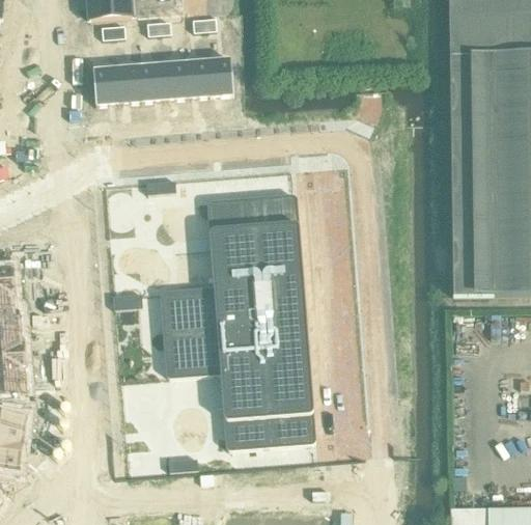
[(87,0),(89,19),(132,16),(131,0),(87,0)]
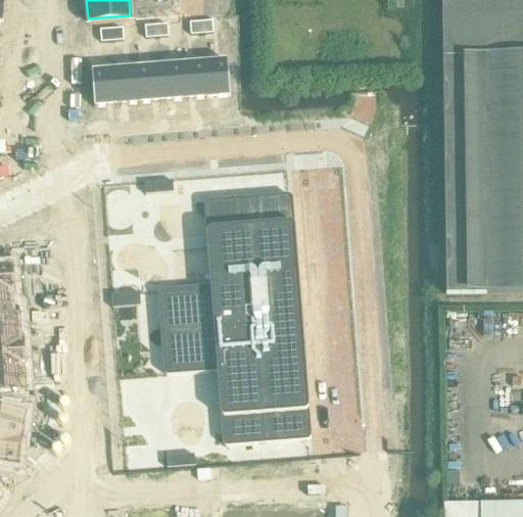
[(440,0),(442,53),(445,290),(522,289),(522,0),(440,0)]
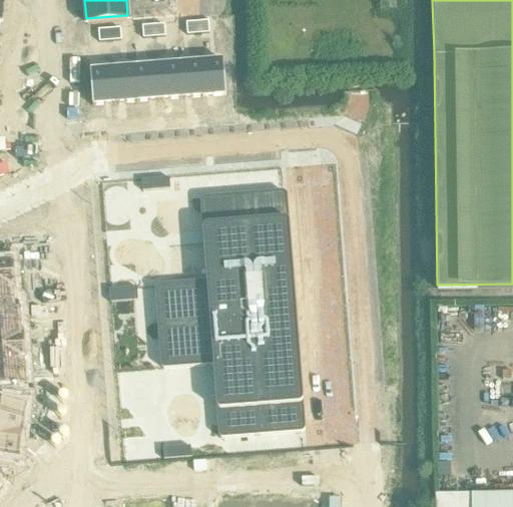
[(208,16),(196,17),(197,29),(208,28),(208,16)]
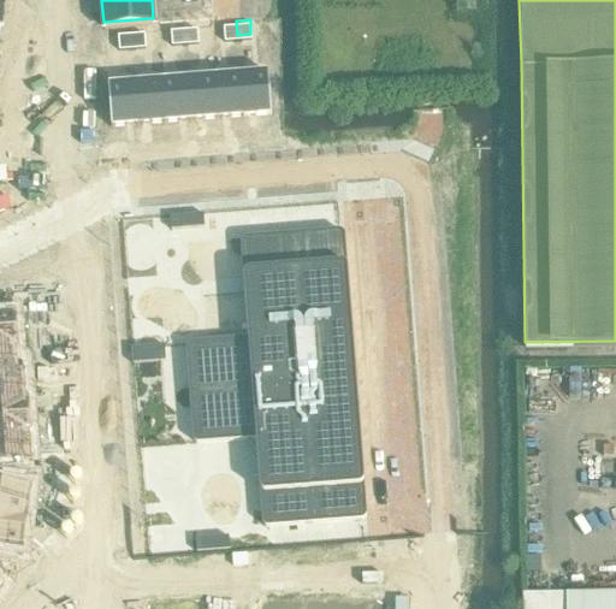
[(236,21),(223,22),(224,36),(237,35),(236,21)]
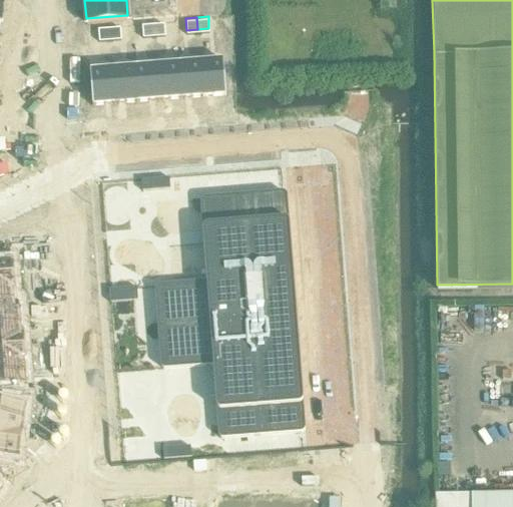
[(164,20),(153,21),(154,33),(165,32),(164,20)]
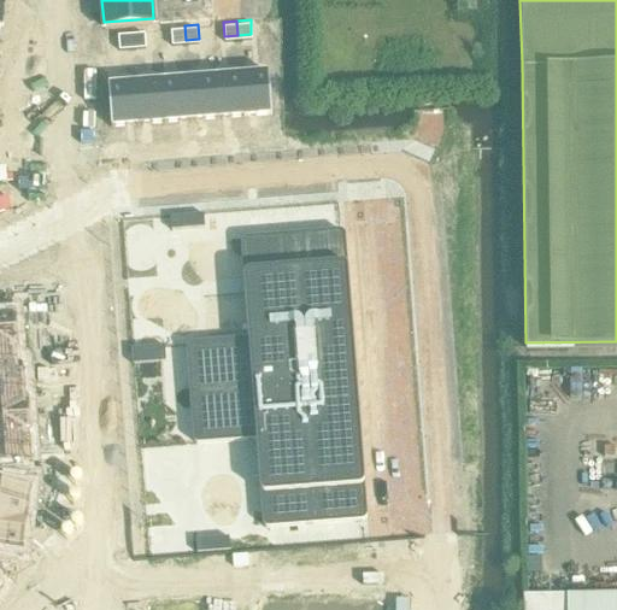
[(145,25),(131,27),(131,41),(146,40),(145,25)]
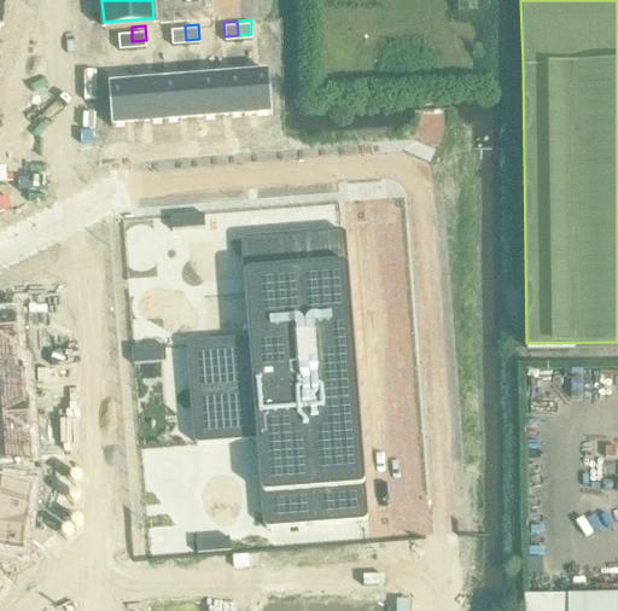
[(185,25),(170,25),(172,41),(186,40),(185,25)]
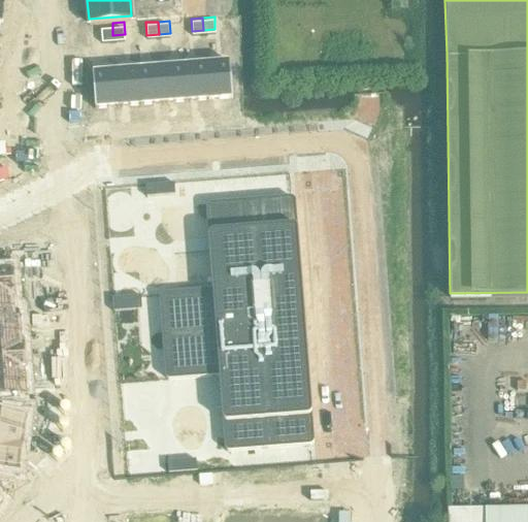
[(112,23),(100,23),(101,36),(112,35),(112,23)]
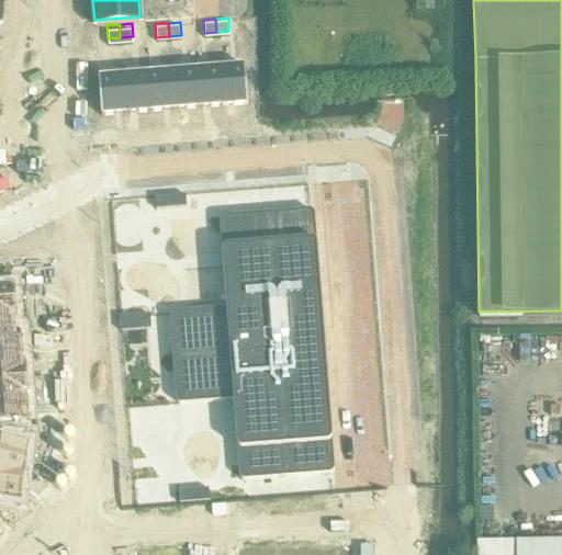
[(244,60),(220,63),(222,101),(247,99),(244,60)]
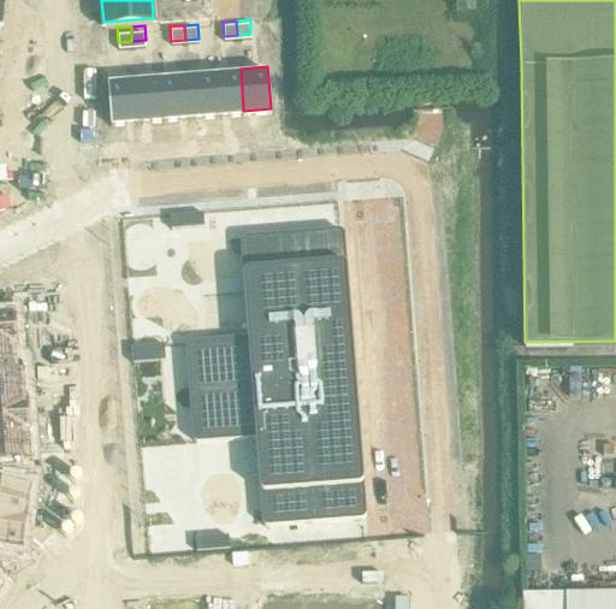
[(241,69),(214,71),(217,113),(243,111),(241,69)]
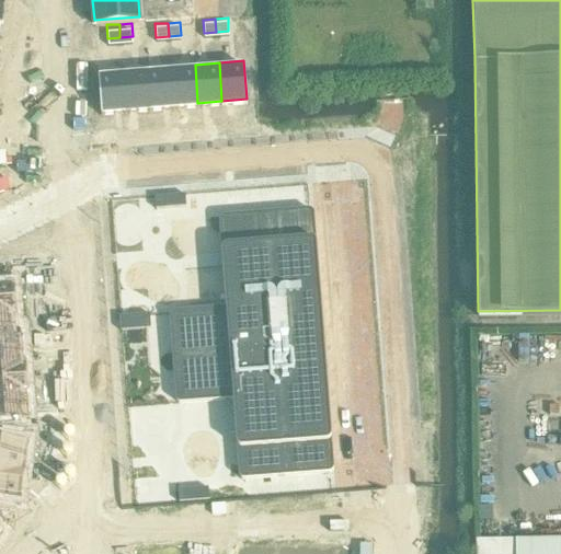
[(195,65),(171,66),(173,104),(197,103),(195,65)]
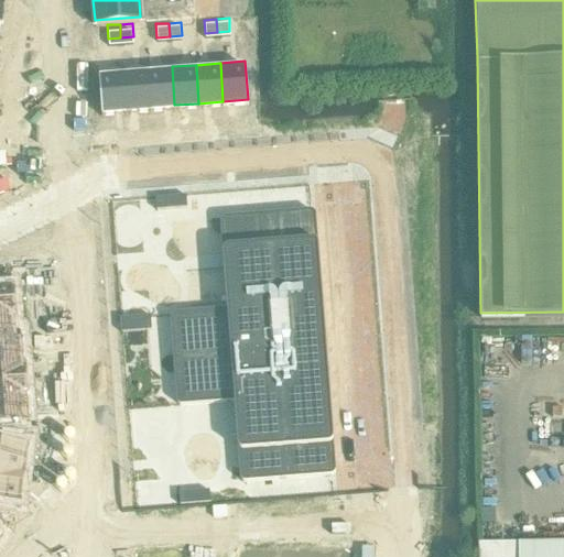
[(172,66),(148,68),(150,107),(174,105),(172,66)]
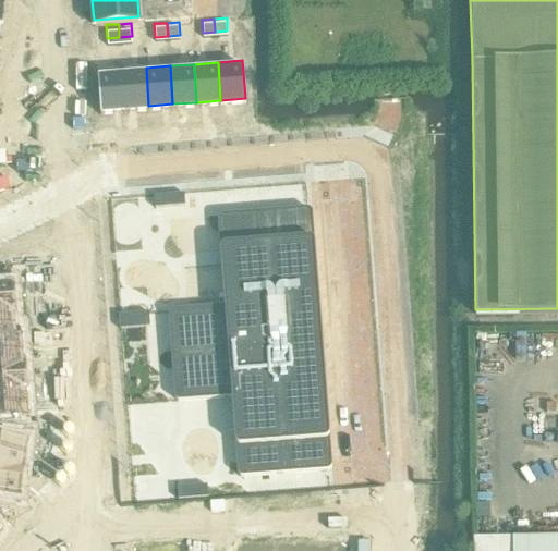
[(146,68),(122,70),(125,108),(148,106),(146,68)]
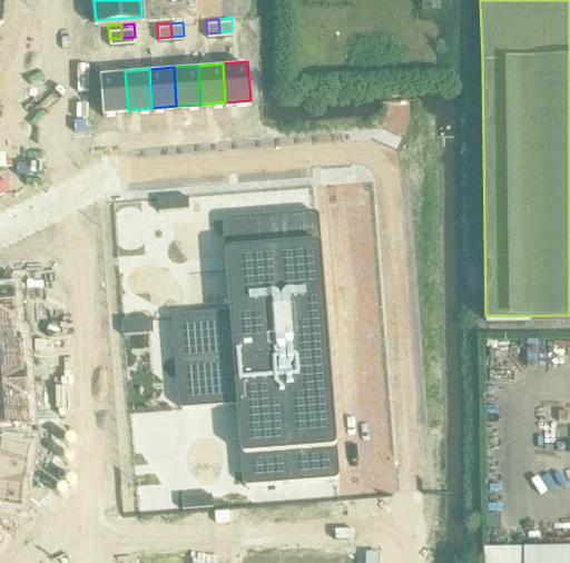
[(125,71),(99,72),(102,112),(128,110),(125,71)]
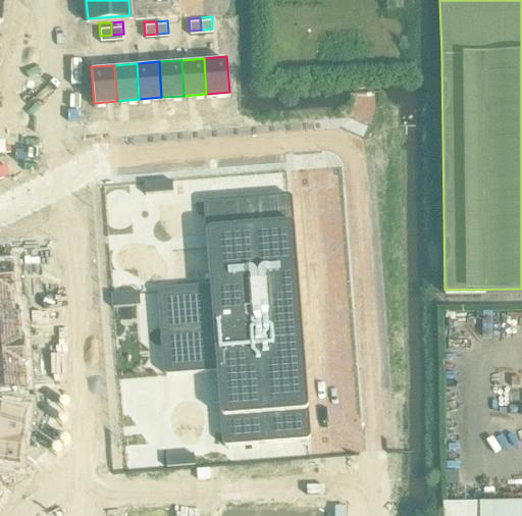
[(157,291),(163,366),(163,367),(163,368),(164,369),(165,369),(165,370),(166,371),(167,371),(168,371),(216,367),(221,436),(222,437),(222,439),(222,440),(223,441),(224,441),(225,442),(226,442),(227,442),(305,435),(306,435),(307,435),(308,434),(309,433),(309,432),(310,432),(310,431),(310,430),(292,195),(292,194),(292,193),(291,192),(290,191),(289,191),(288,190),(286,190),(285,190),(208,196),(207,196),(206,197),(205,197),(205,198),(204,199),(204,200),(203,201),(203,202),(210,281),(162,286),(161,286),(160,286),(159,287),(158,288),(158,289),(157,289),(157,291)]
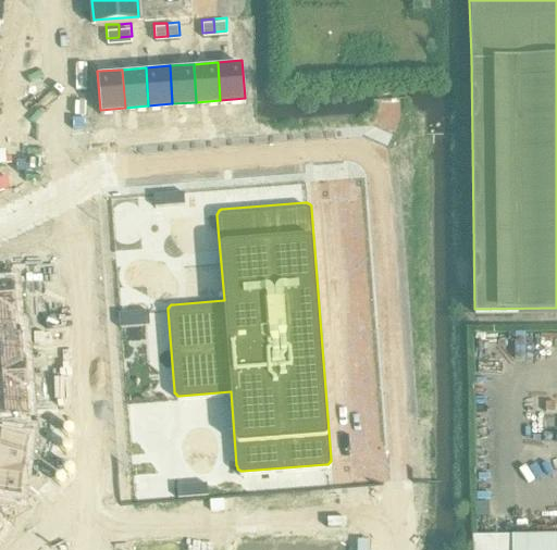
[(0,308),(14,308),(12,280),(11,280),(0,280),(0,308)]
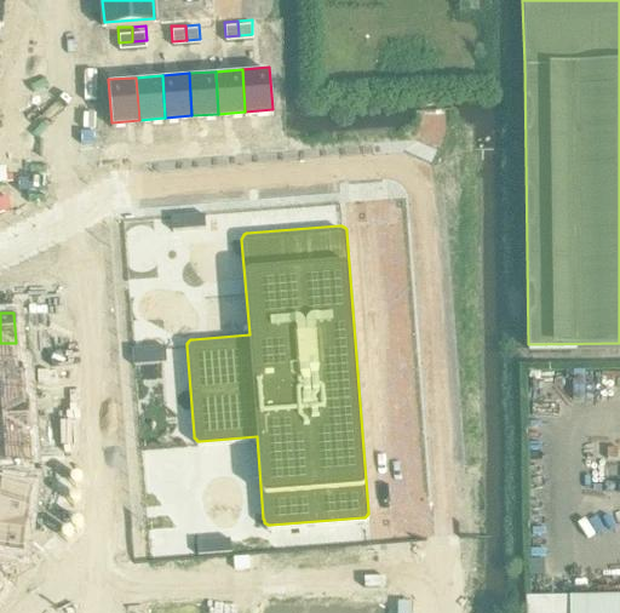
[(165,342),(132,344),(133,360),(166,357),(165,342)]
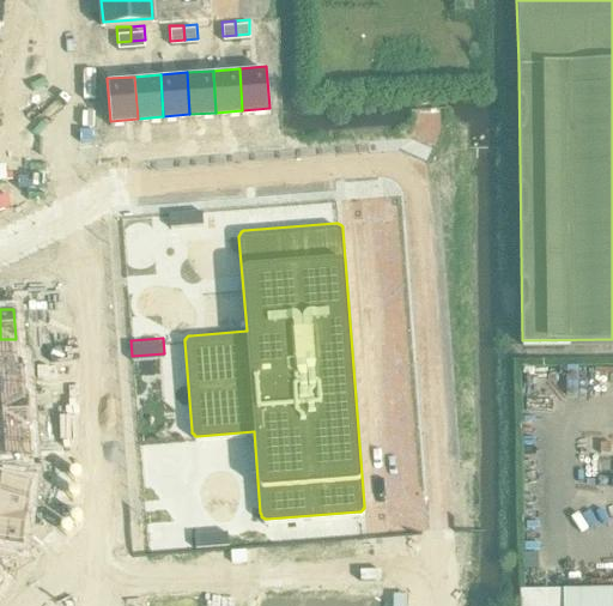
[(16,339),(0,339),(0,368),(23,367),(23,365),(18,367),(16,340),(16,339)]
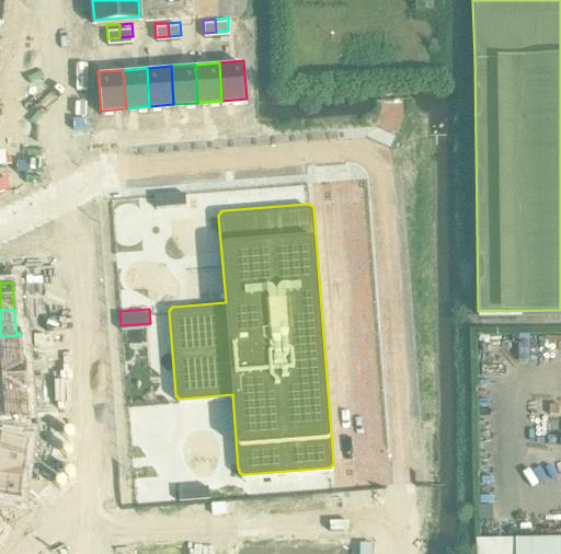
[(21,335),(0,336),(0,364),(23,361),(21,335)]
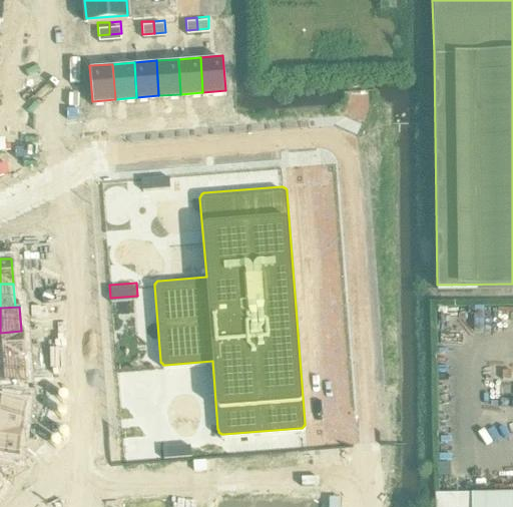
[(0,357),(23,355),(21,331),(0,333),(0,357)]
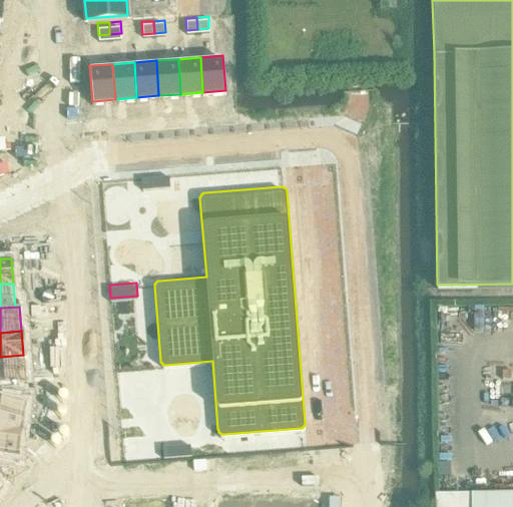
[(23,355),(0,357),(0,382),(25,380),(23,355)]
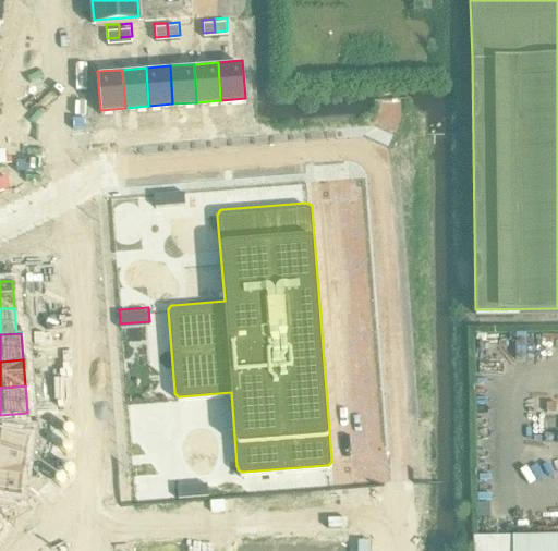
[(0,432),(0,460),(22,463),(26,437),(25,437),(0,432)]
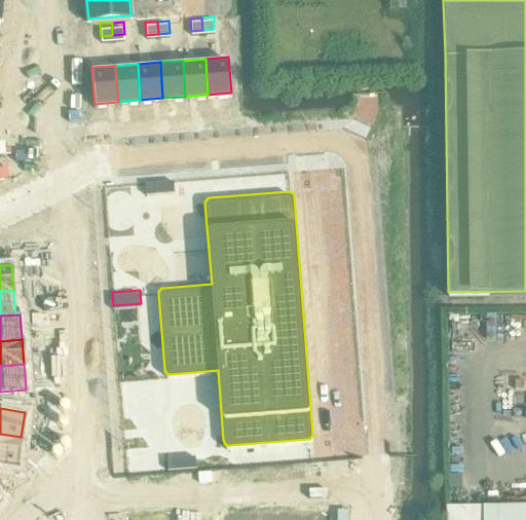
[(0,434),(0,459),(16,462),(17,462),(21,437),(0,434)]
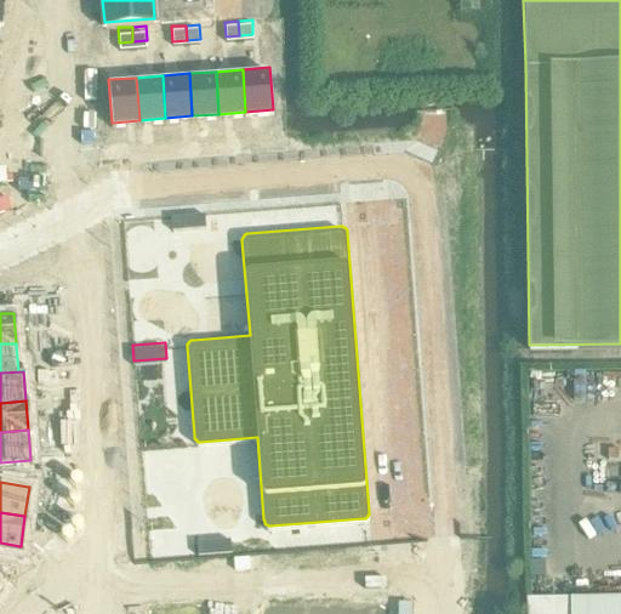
[(231,535),(197,538),(198,551),(232,549),(231,535)]
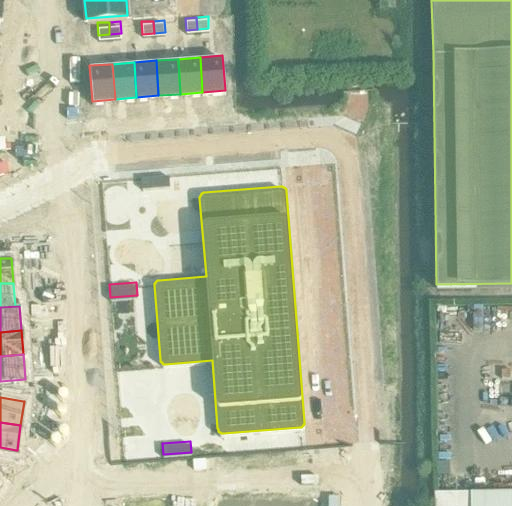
[(470,505),(470,487),(434,488),(434,505),(470,505)]
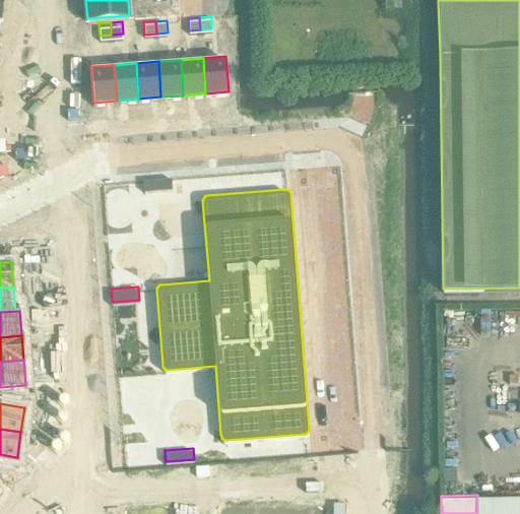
[(246,513),(246,502),(220,503),(220,513),(246,513)]
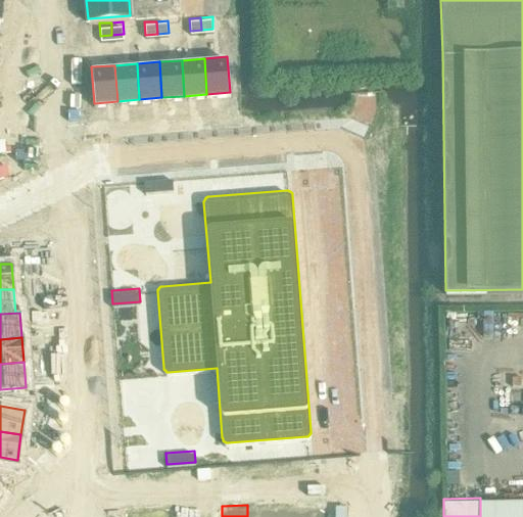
[(272,516),(272,505),(247,505),(247,516),(272,516)]
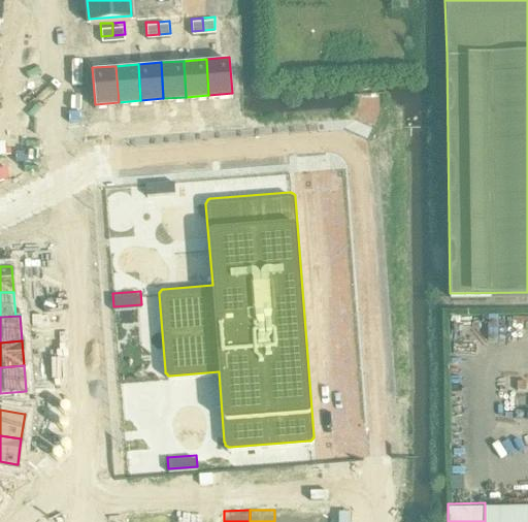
[(275,510),(274,510),(274,521),(299,521),(299,510),(275,510)]
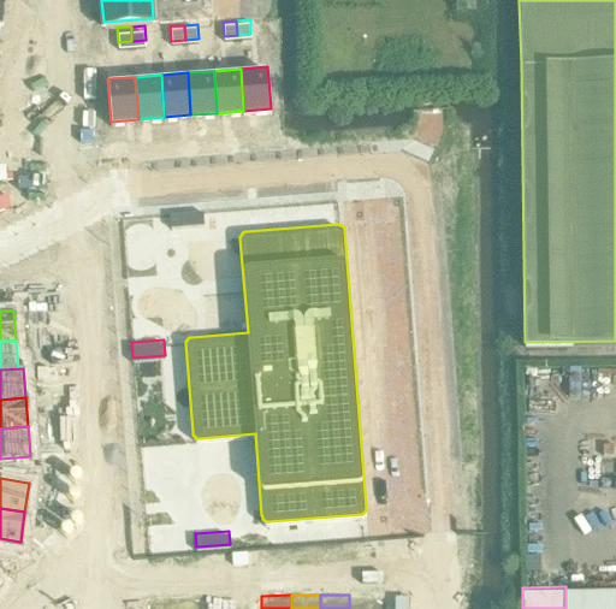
[(379,608),(379,595),(349,595),(349,608),(379,608)]
